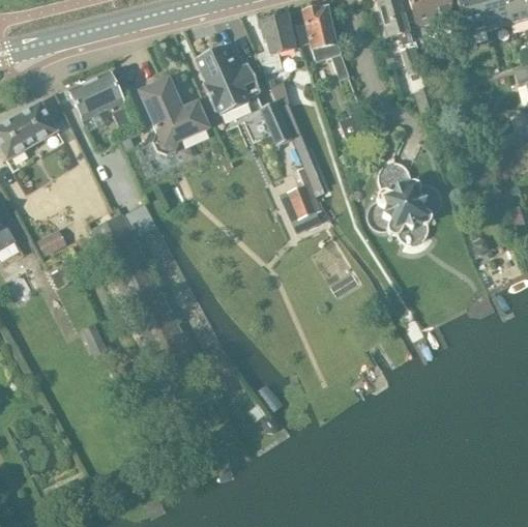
[(412,40),(400,0),(376,0),(388,36),(400,33),(404,44),(412,40)]
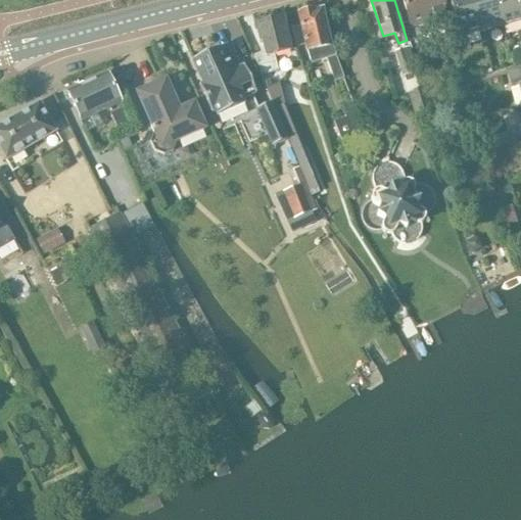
[(447,16),(442,0),(403,0),(411,26),(447,16)]
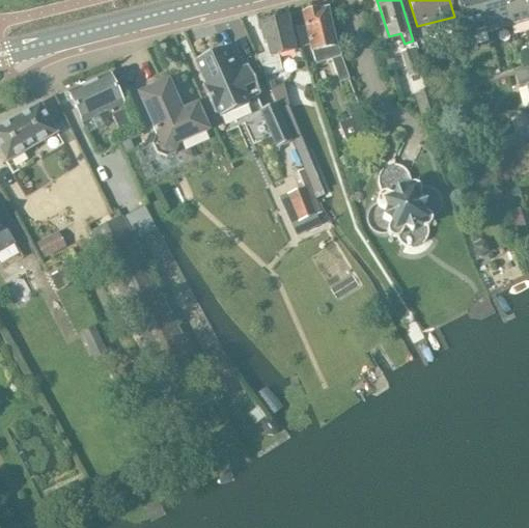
[(490,30),(481,0),(457,0),(468,36),(490,30)]
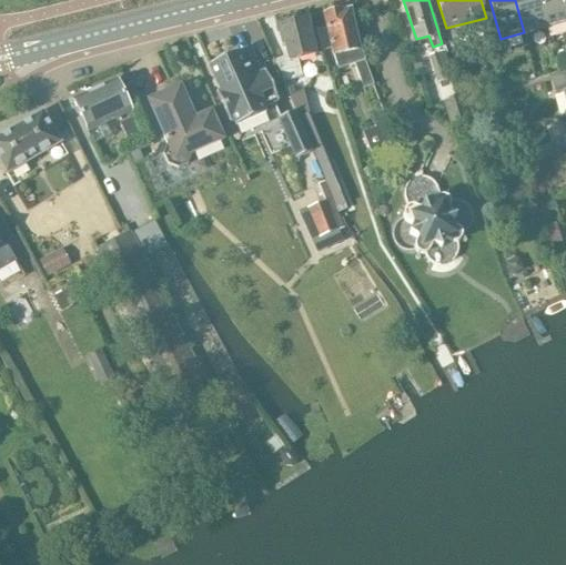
[(547,26),(541,0),(515,0),(524,32),(547,26)]
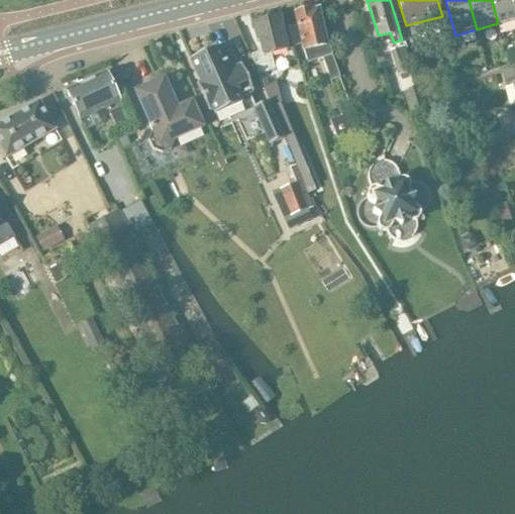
[(514,1),(514,0),(492,0),(498,23),(514,18),(514,1)]
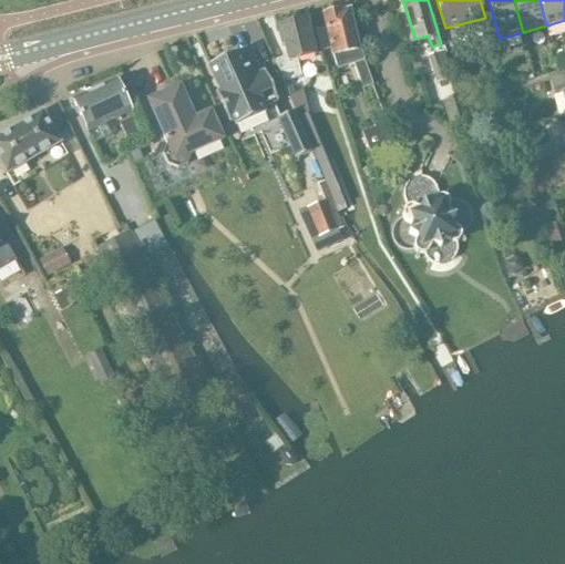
[(361,47),(351,7),(324,12),(332,53),(334,53),(338,65),(355,61),(365,85),(373,82),(361,47)]
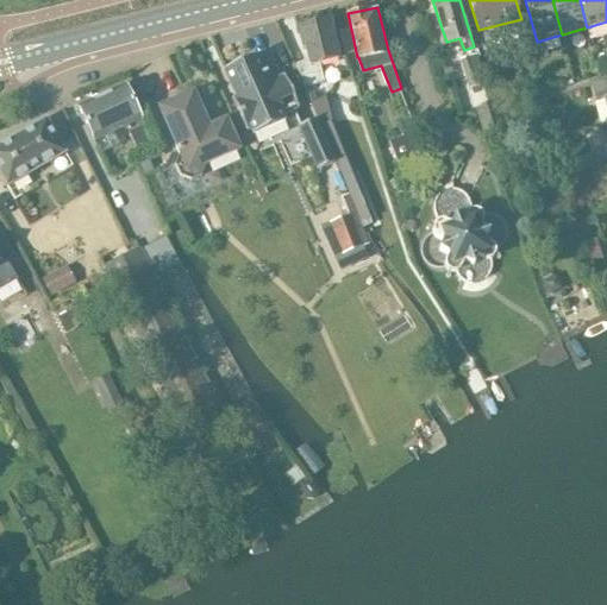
[(339,56),(331,19),(300,27),(302,37),(304,37),(310,58),(298,63),(307,84),(326,81),(321,61),(339,56)]
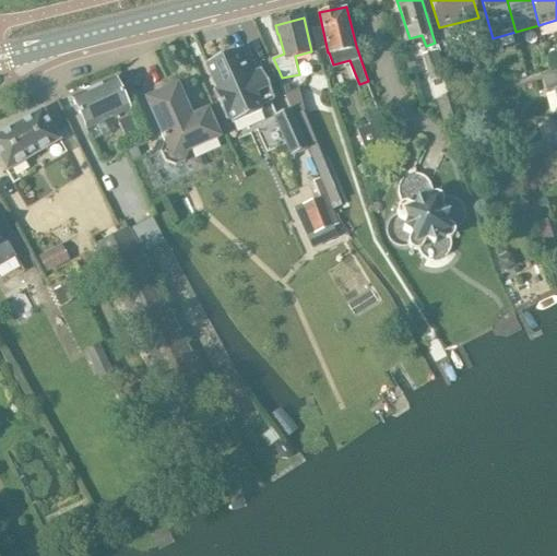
[(438,47),(424,50),(433,80),(446,75),(438,47)]
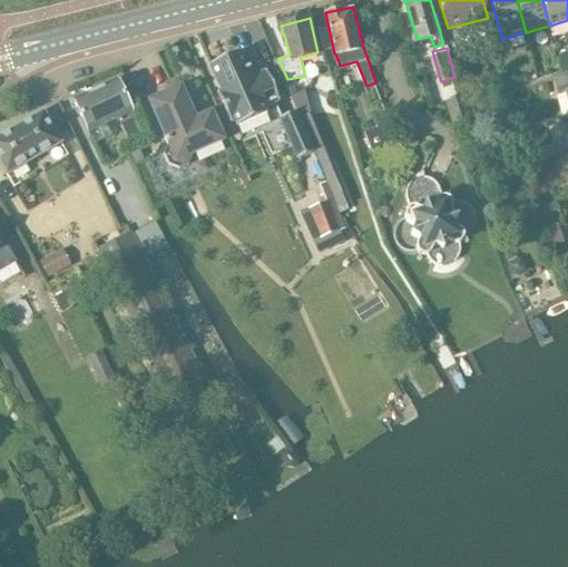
[(235,119),(237,125),(268,110),(266,106),(281,99),(267,69),(253,75),(250,69),(252,68),(251,66),(248,66),(241,50),(211,64),(222,89),(218,90),(232,120),(235,119)]
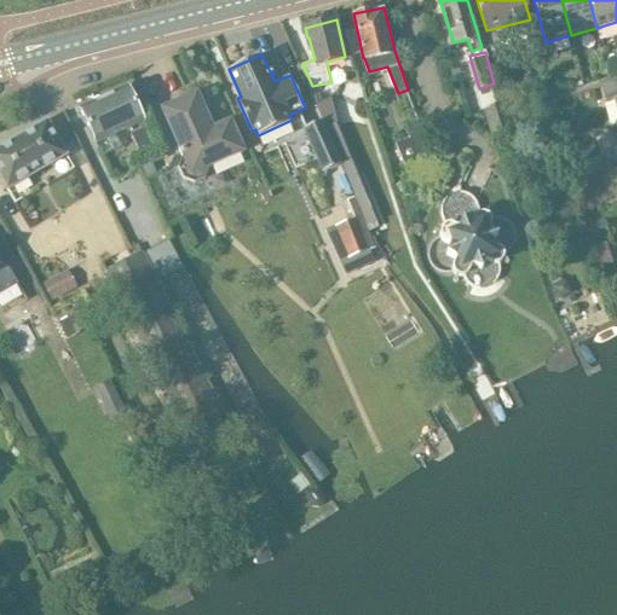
[(616,81),(603,85),(606,99),(616,97),(616,81)]
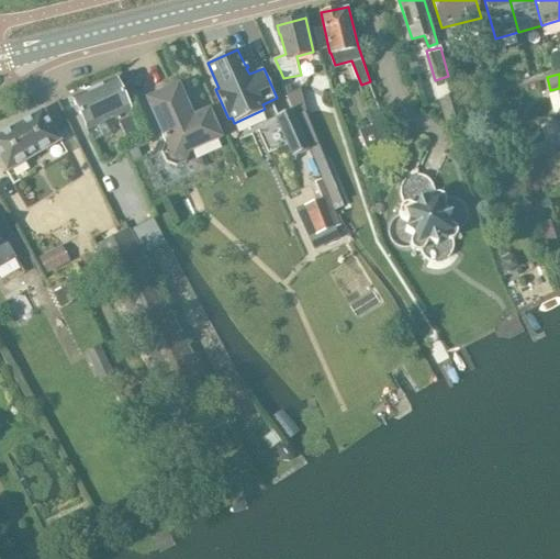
[(131,108),(116,77),(96,87),(110,118),(131,108)]
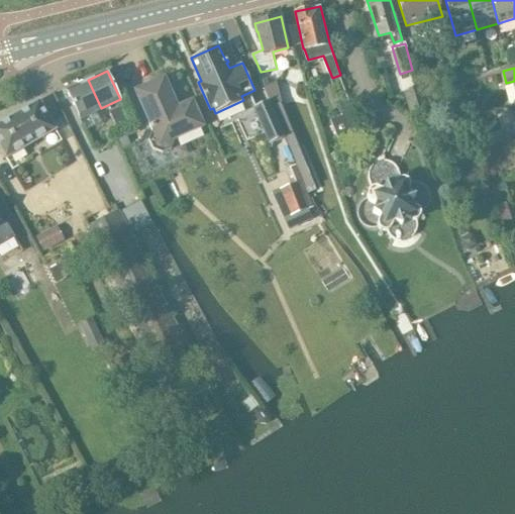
[(204,125),(192,99),(181,104),(178,98),(173,96),(165,77),(135,89),(152,129),(148,138),(152,147),(162,151),(172,147),(175,137),(204,125)]
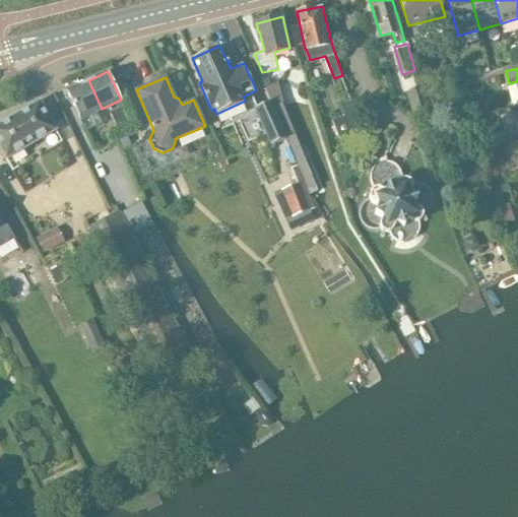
[(102,109),(88,80),(68,89),(82,118),(102,109)]
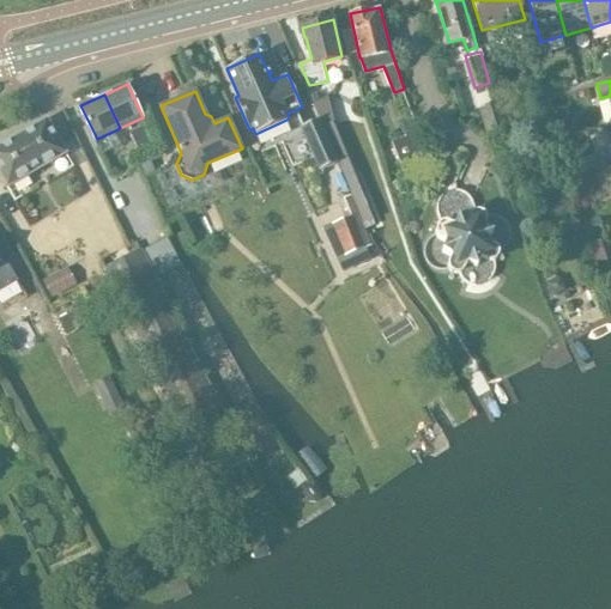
[(330,95),(315,99),(360,209),(364,219),(374,215),(338,126),(330,95)]
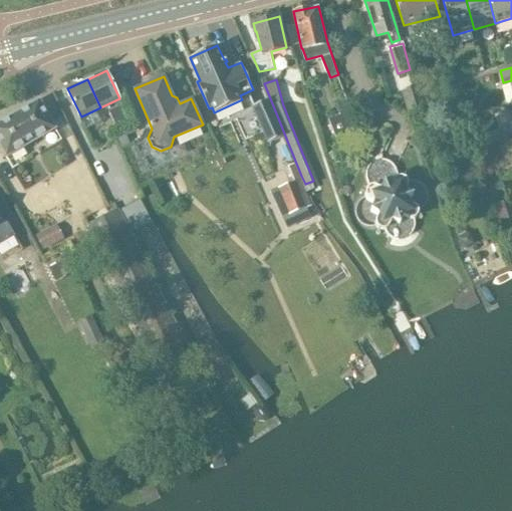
[(426,103),(420,84),(404,89),(411,108),(426,103)]
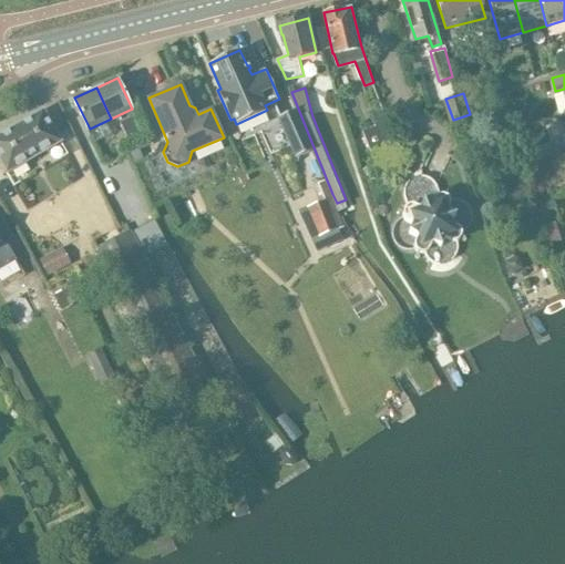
[(0,159),(8,172),(61,140),(43,109),(0,133),(0,159)]
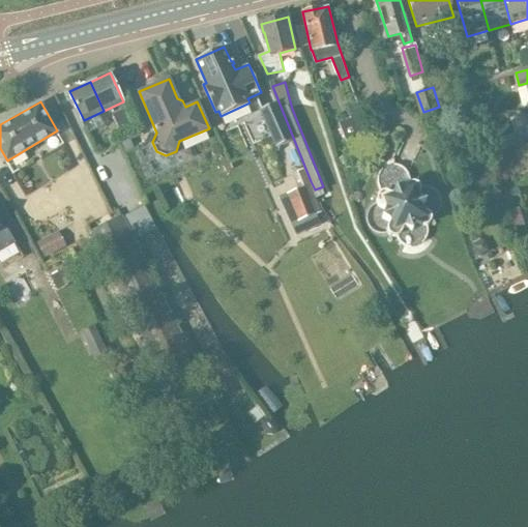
[(492,103),(482,106),(486,118),(495,116),(492,103)]
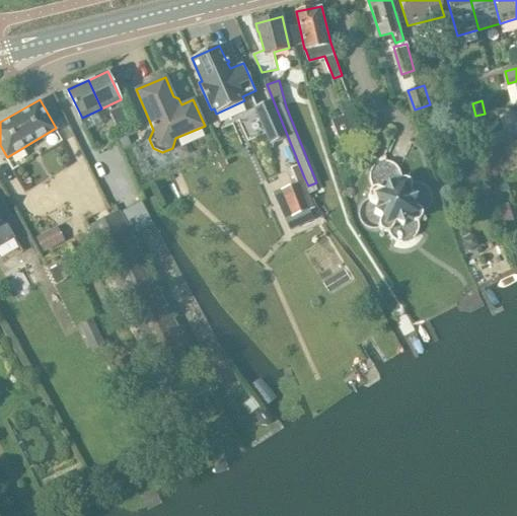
[(124,105),(109,112),(119,131),(132,125),(124,105)]
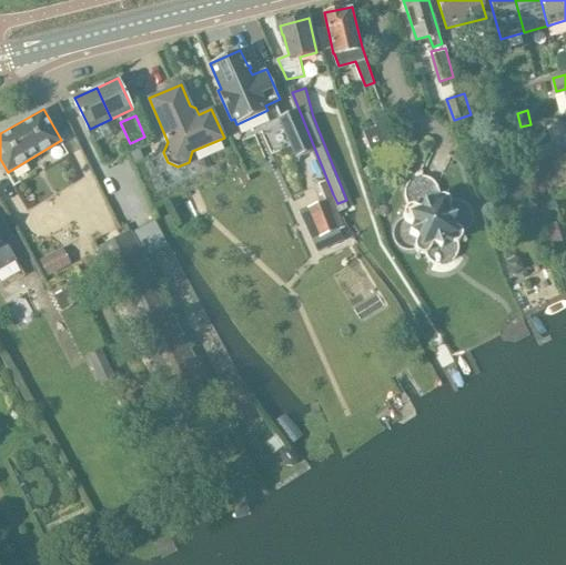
[(546,163),(536,167),(539,180),(549,178),(546,163)]
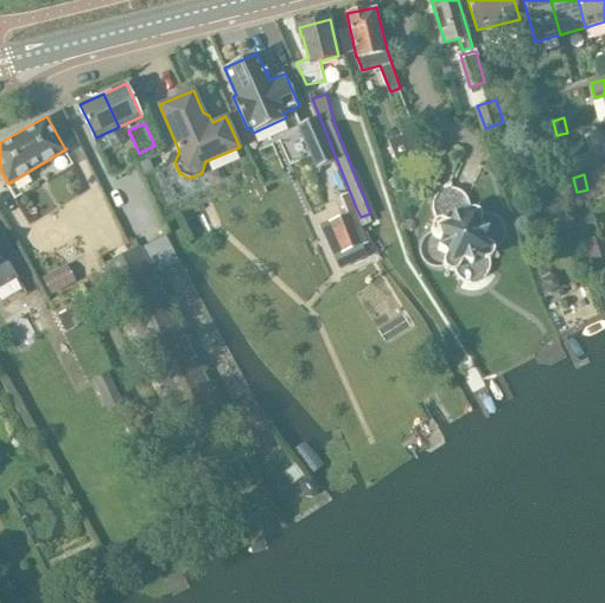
[(485,210),(483,211),(481,207),(478,207),(477,206),(472,206),(469,196),(464,191),(462,188),(459,187),(453,186),(447,186),(441,188),(438,193),(435,196),(434,201),(434,207),(438,219),(434,222),(433,223),(433,225),(433,229),(428,232),(424,237),(422,239),(421,245),(421,249),(422,255),(426,260),(431,263),(437,264),(443,264),(446,264),(447,265),(450,268),(452,269),(456,269),(457,271),(460,276),(463,277),(469,280),(473,281),(479,280),(482,278),(486,275),(490,270),(491,264),(491,262),(490,256),(492,255),(495,252),(496,248),(496,245),(501,243),(504,238),(507,232),(508,230),(508,226),(505,220),(502,216),(501,213),(497,212),(492,210),(485,210)]
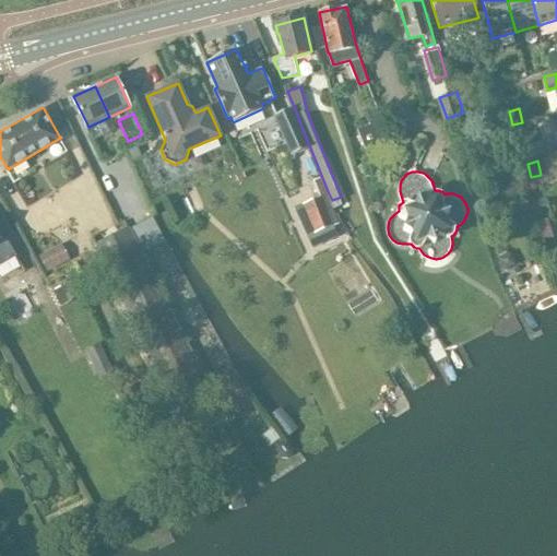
[(341,222),(332,200),(328,191),(294,205),(312,249),(340,237),(334,224),(341,222)]
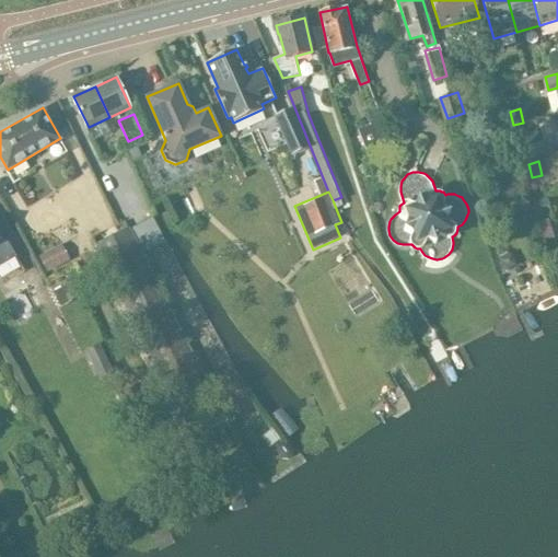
[(547,194),(535,197),(537,206),(549,202),(547,194)]
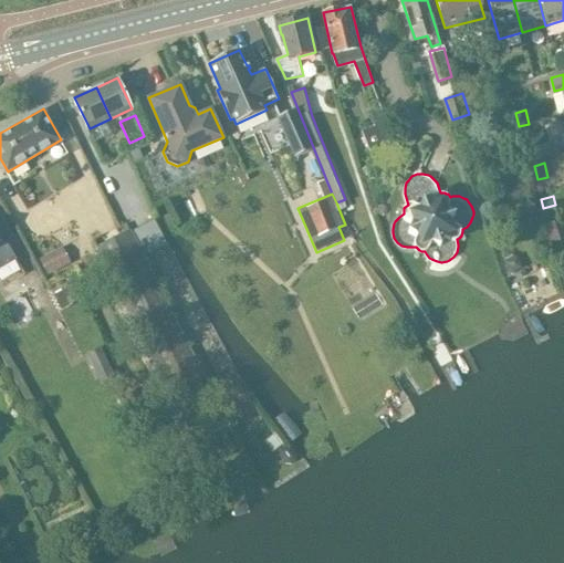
[(211,388),(132,230),(98,247),(178,405),(211,388)]
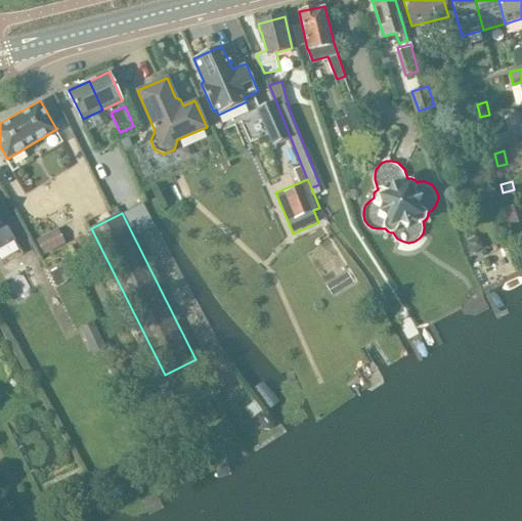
[(0,247),(15,239),(6,222),(2,225),(0,220),(0,247)]
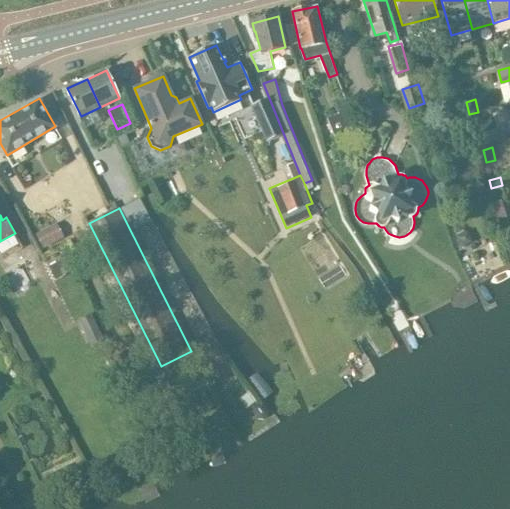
[(63,235),(56,223),(36,234),(43,246),(63,235)]
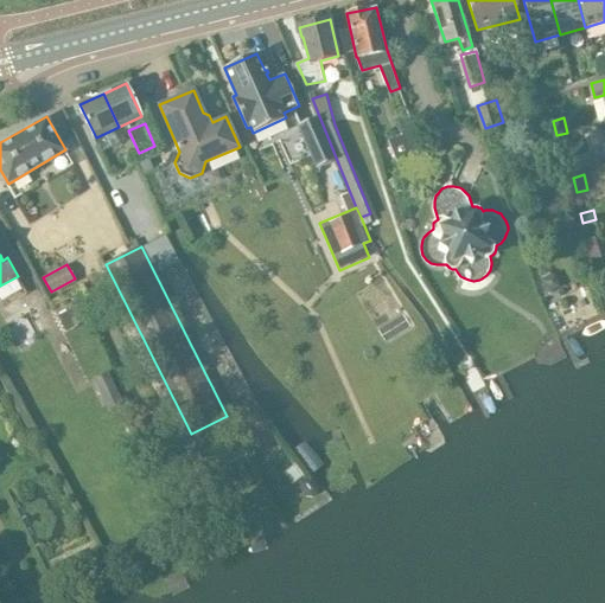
[(554,274),(542,280),(548,293),(556,289),(558,280),(554,274)]
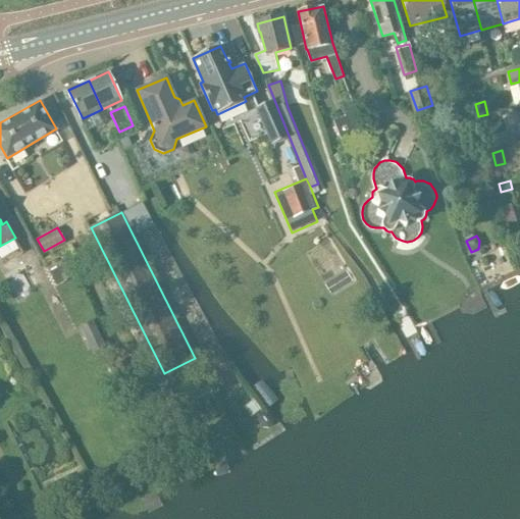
[(103,342),(93,319),(82,324),(93,347),(103,342)]
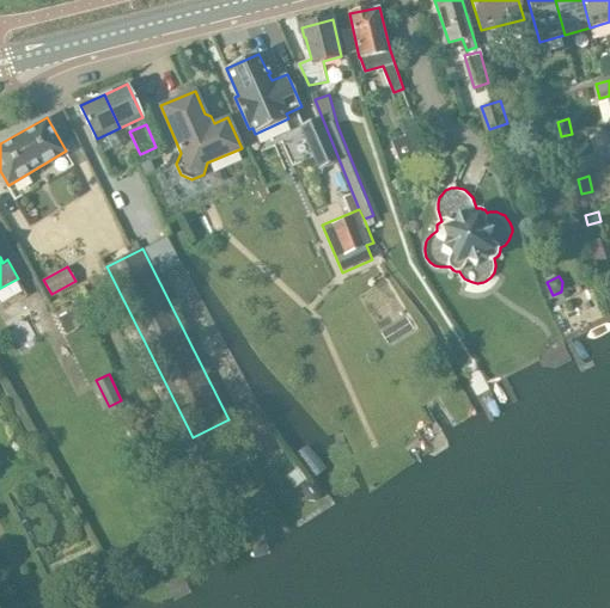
[(304,484),(304,490),(310,499),(315,499),(321,496),(321,490),(315,481),(309,480),(304,484)]
